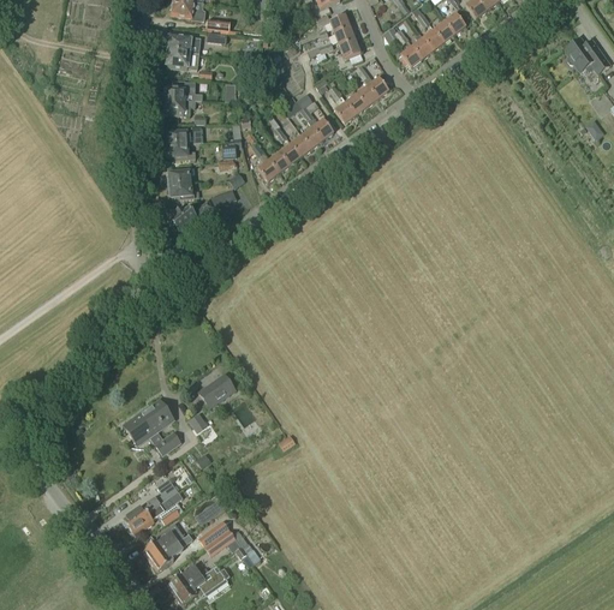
[(171,5),(171,6),(171,15),(190,17),(190,18),(191,19),(201,21),(202,15),(200,13),(200,11),(200,10),(200,4),(172,0),(172,1),(171,3),(171,5)]
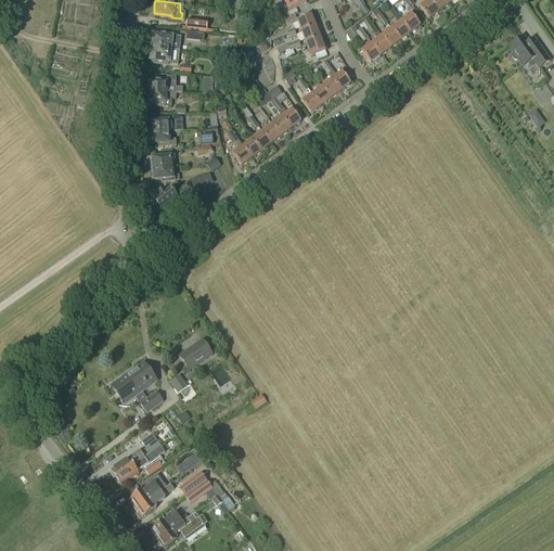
[(428,16),(438,9),(430,0),(424,0),(419,4),(428,16)]
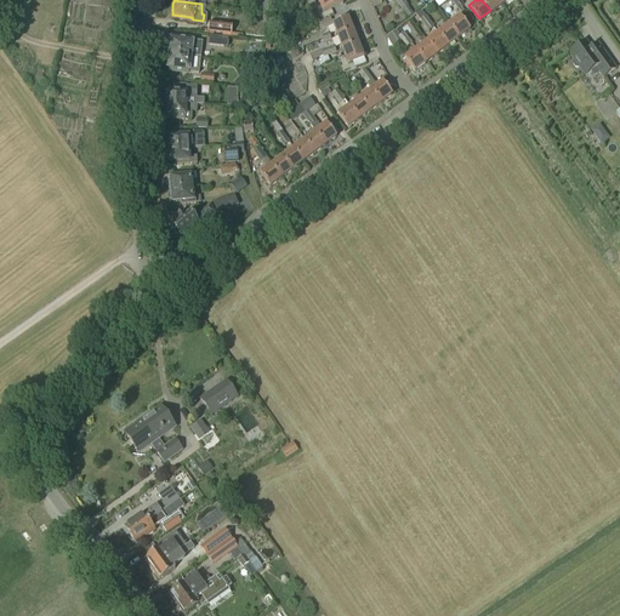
[(490,10),(501,1),(500,0),(482,0),(490,10)]
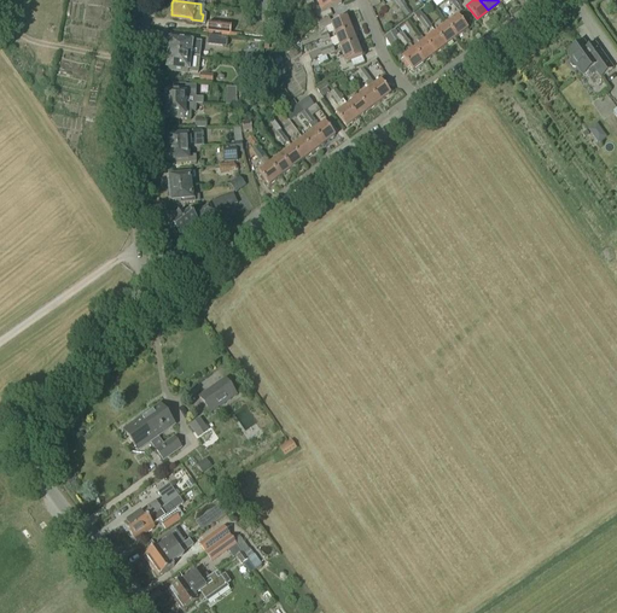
[(406,13),(409,10),(405,3),(400,6),(406,13)]
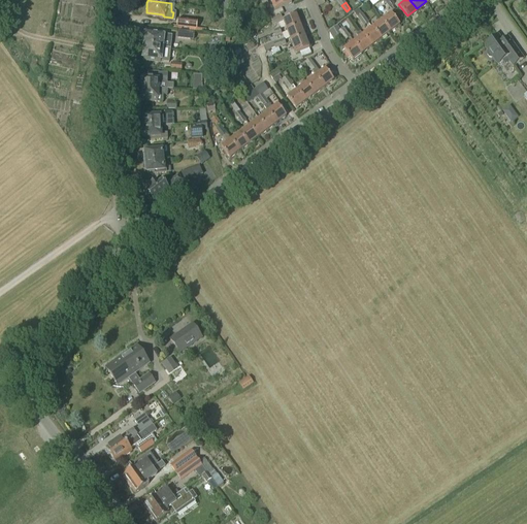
[(358,6),(353,10),(363,24),(367,20),(358,6)]
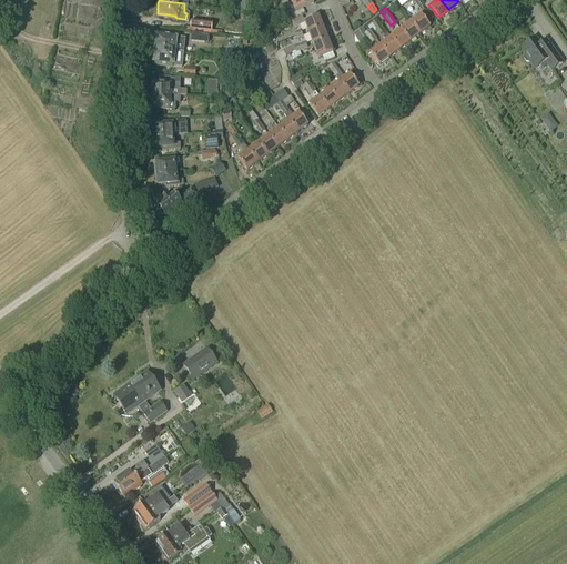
[(418,31),(429,23),(419,11),(409,19),(418,31)]
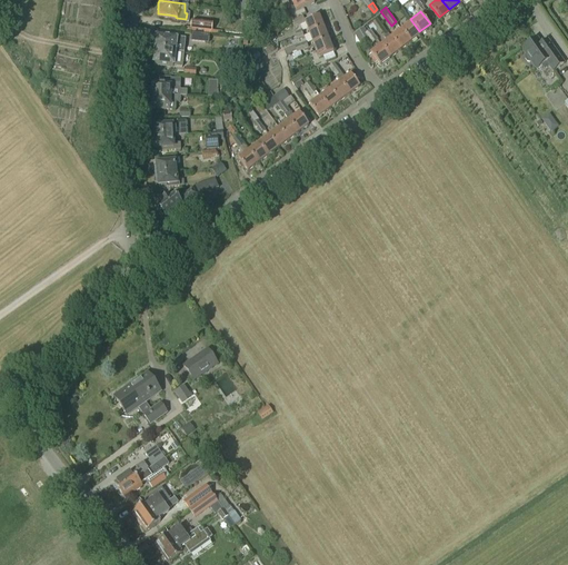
[(309,30),(324,25),(318,12),(304,19),(309,30)]
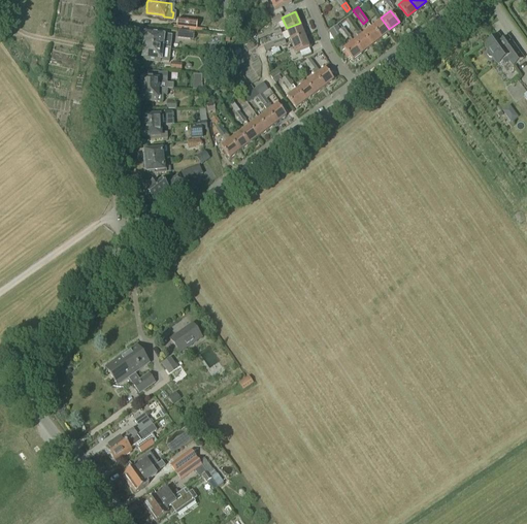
[(196,25),(196,20),(176,18),(176,23),(173,22),(173,26),(205,29),(205,26),(196,25)]
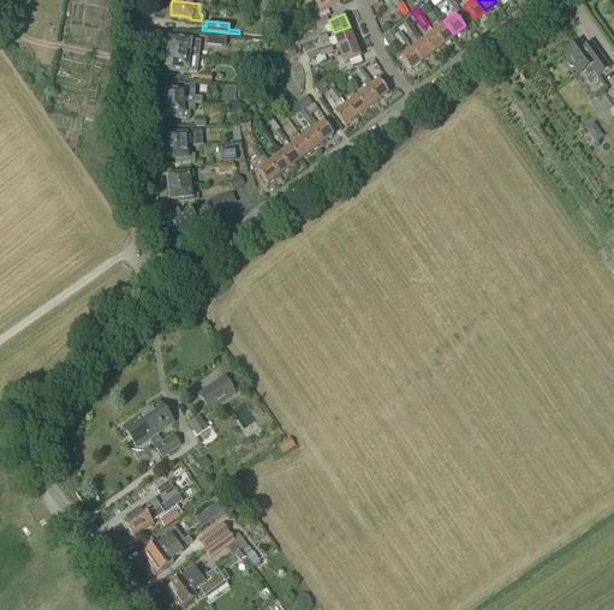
[(442,42),(453,34),(443,21),(433,29),(442,42)]
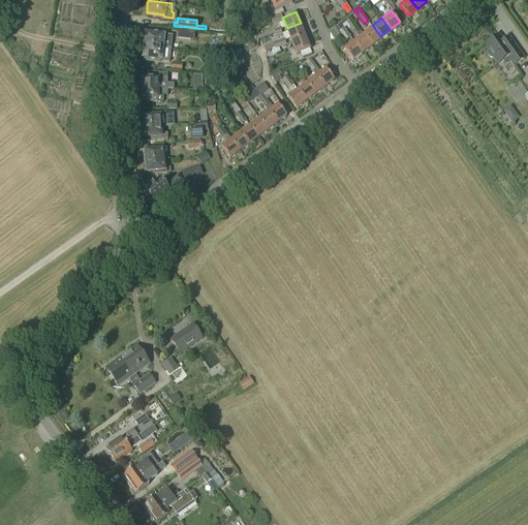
[(291,39),(305,34),(301,23),(287,28),(291,39)]
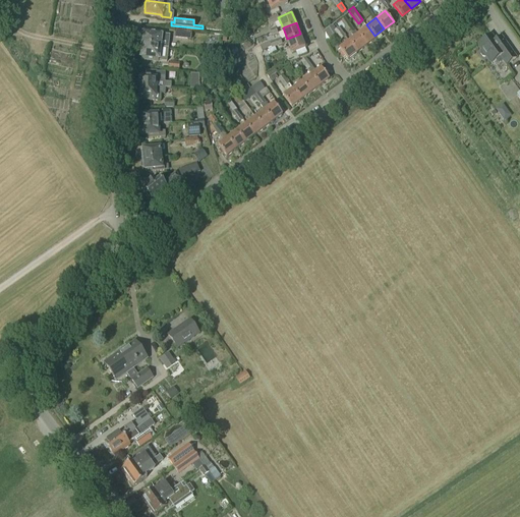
[(333,29),(335,26),(332,22),(324,27),(329,37),(336,33),(333,29)]
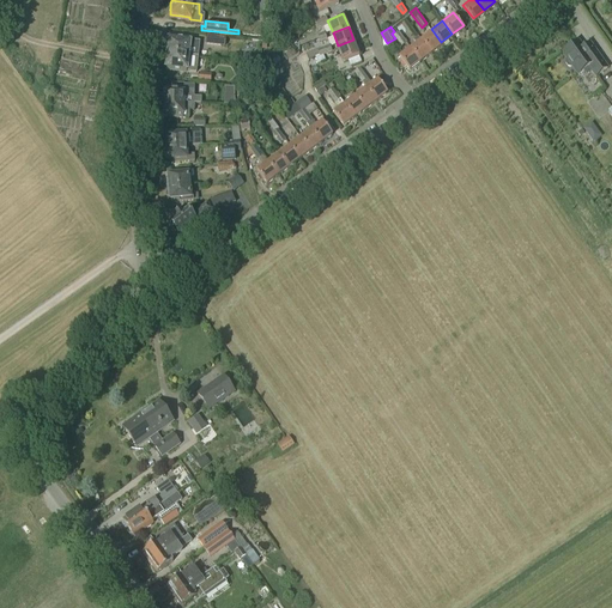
[(394,31),(392,34),(395,38),(401,34),(398,29),(394,31)]
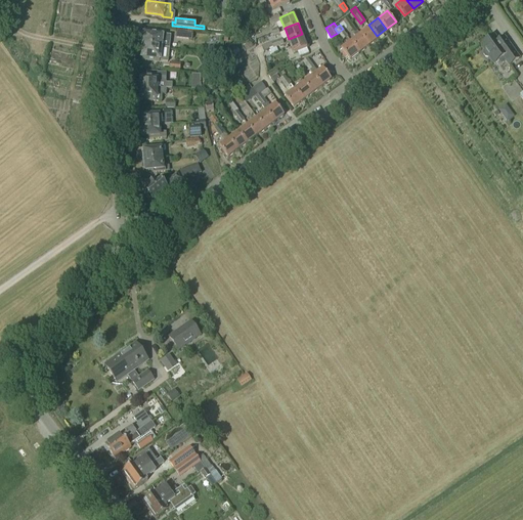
[(367,43),(377,36),(368,25),(359,32),(367,43)]
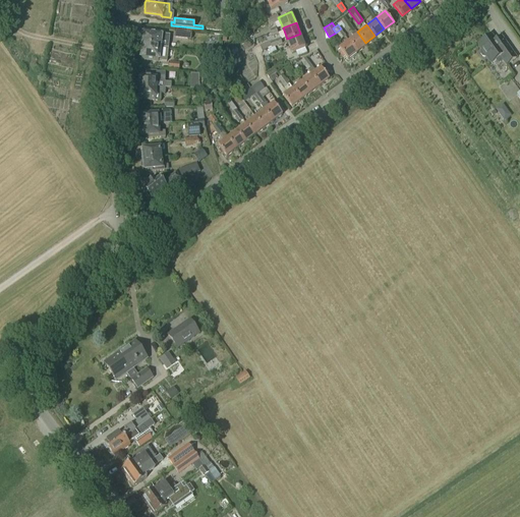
[(203,38),(204,32),(191,30),(191,29),(174,26),(173,35),(190,37),(190,36),(203,38)]
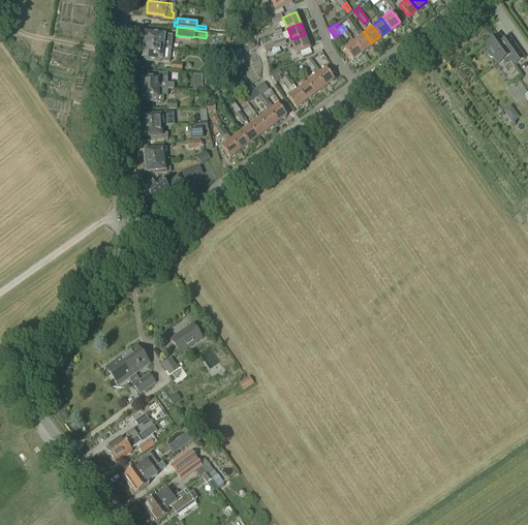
[(258,36),(274,30),(273,27),(257,33),(258,36)]
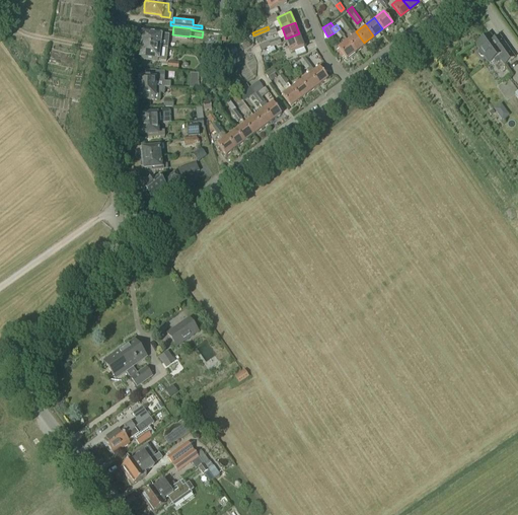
[(356,31),(353,27),(349,30),(352,34),(347,39),(355,50),(364,43),(356,31)]
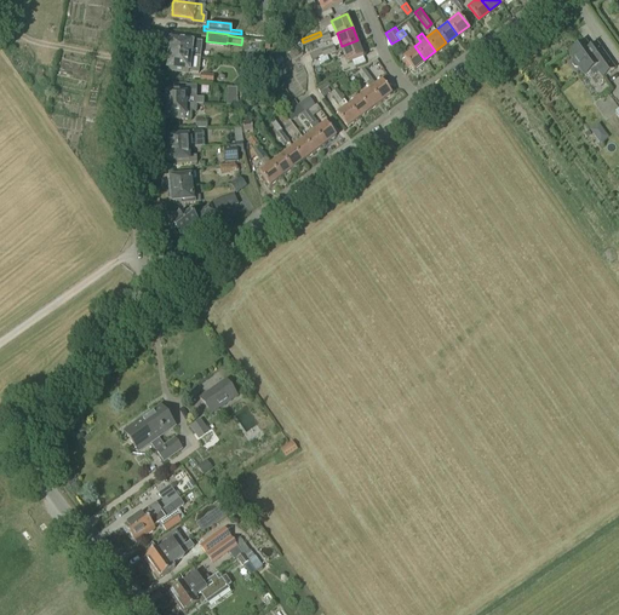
[(411,40),(406,34),(400,39),(405,44),(411,40)]
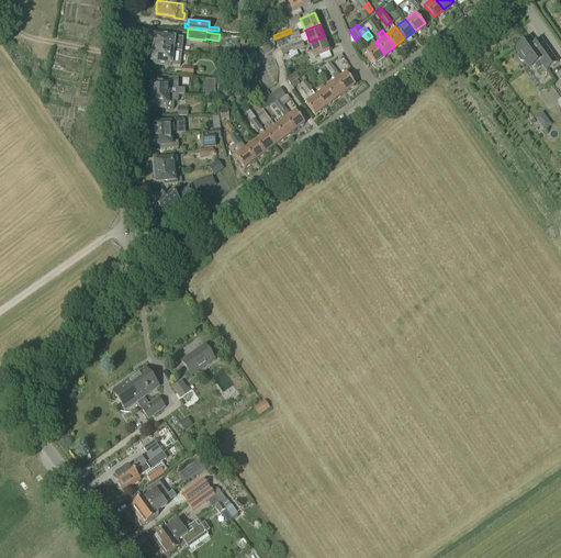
[(154,38),(152,40),(152,43),(153,45),(153,46),(172,48),(172,40),(179,41),(180,35),(174,34),(155,32),(154,38)]
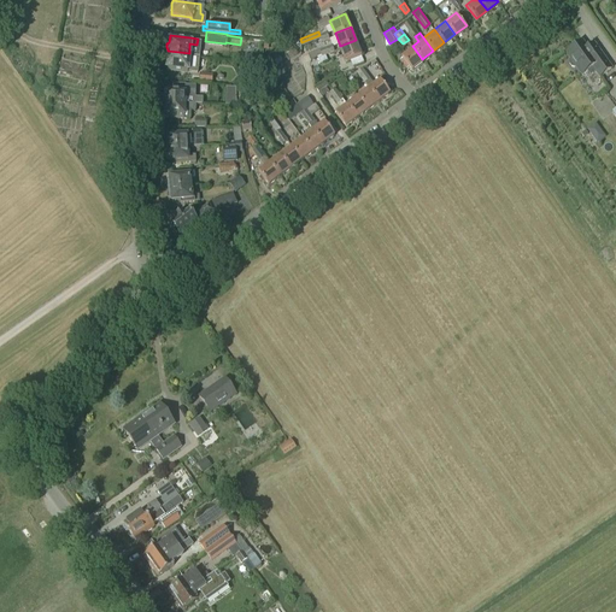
[(610,65),(597,46),(592,41),(586,46),(581,39),(565,49),(570,56),(568,57),(568,59),(570,63),(573,64),(575,63),(581,71),(586,68),(590,71),(594,68),(599,74),(610,65)]
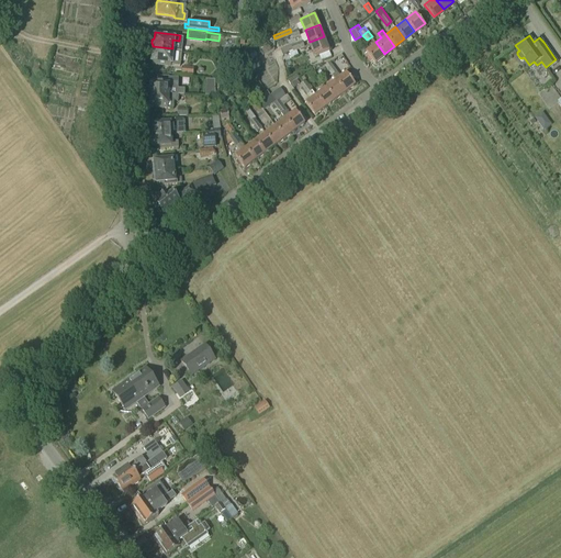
[(314,54),(328,48),(324,36),(310,42),(314,54)]
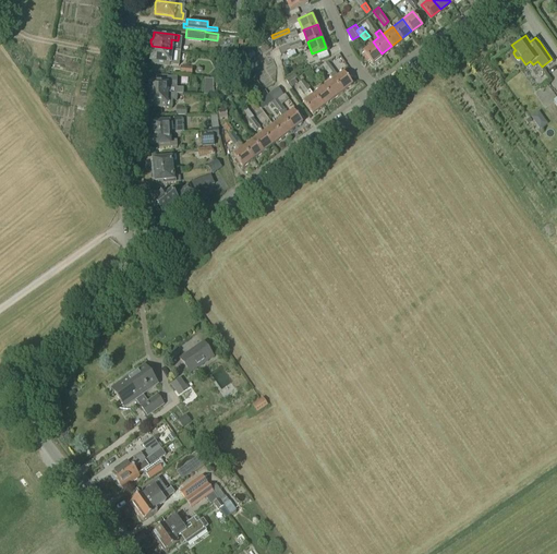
[(294,46),(295,46),(293,40),(292,40),(288,43),(288,41),(278,46),(280,50),(286,48),(286,50),(293,47),(294,46)]
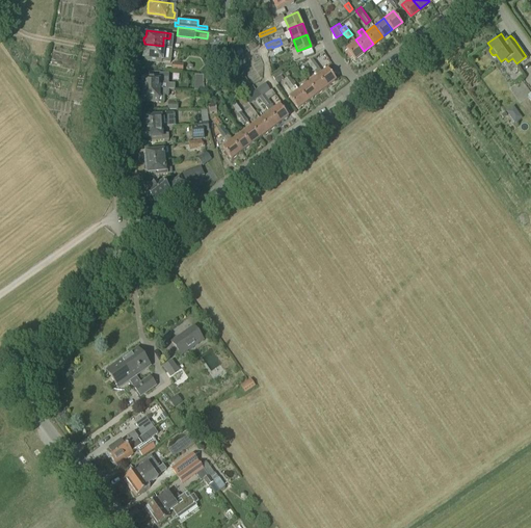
[(354,58),(360,54),(364,51),(355,40),(345,47),(354,58)]
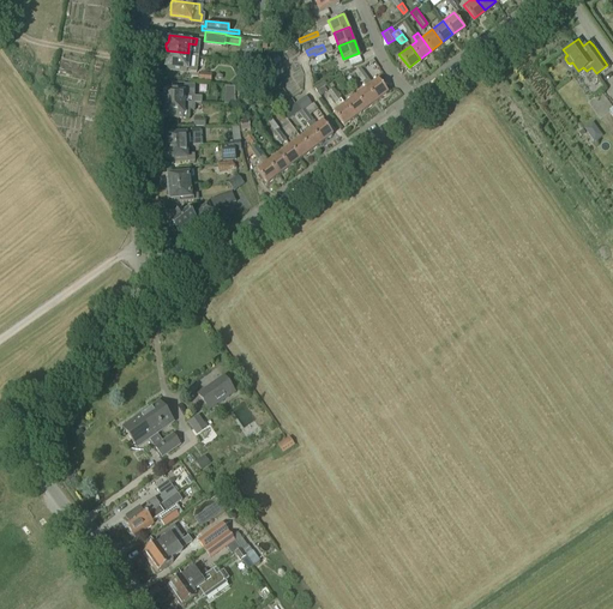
[(167,52),(164,53),(164,58),(167,59),(166,66),(186,68),(193,68),(193,62),(187,61),(188,53),(167,50),(167,52)]
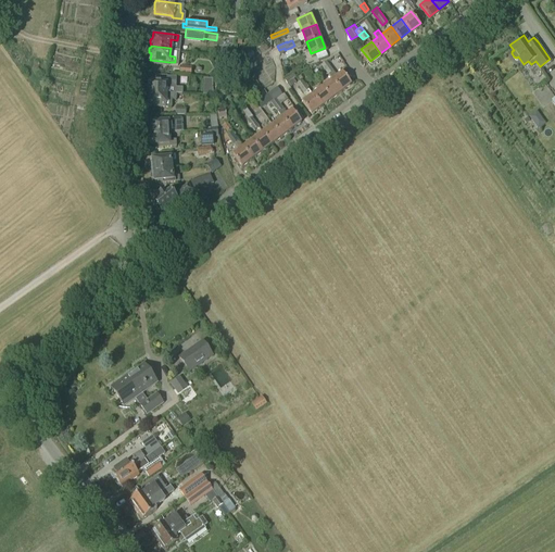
[(191,64),(179,62),(178,70),(190,72),(191,64)]
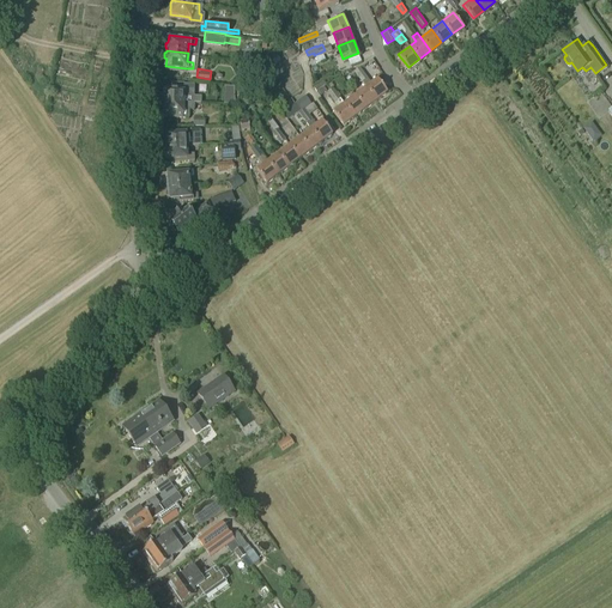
[(365,85),(376,98),(387,90),(376,77),(371,80),(367,74),(363,71),(358,74),(362,79),(365,85)]
